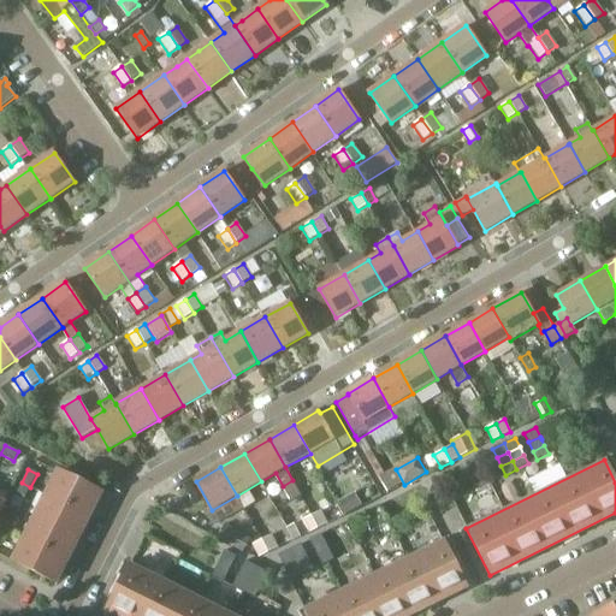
[(59,472),(47,495),(88,516),(100,493),(59,472)]
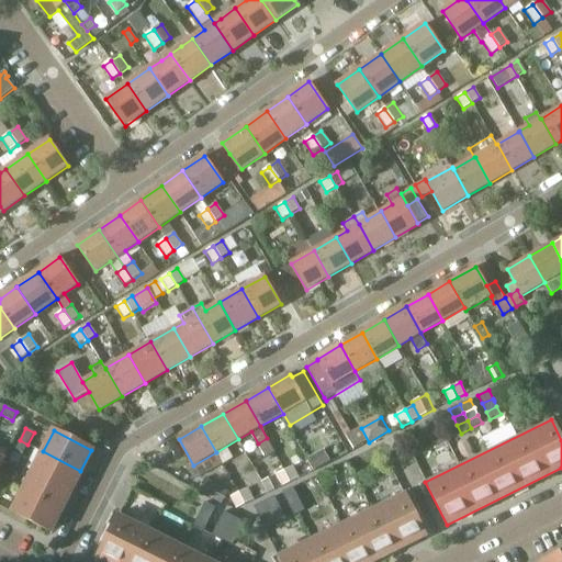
[(458,435),(456,436),(447,440),(454,456),(465,450),(458,435)]
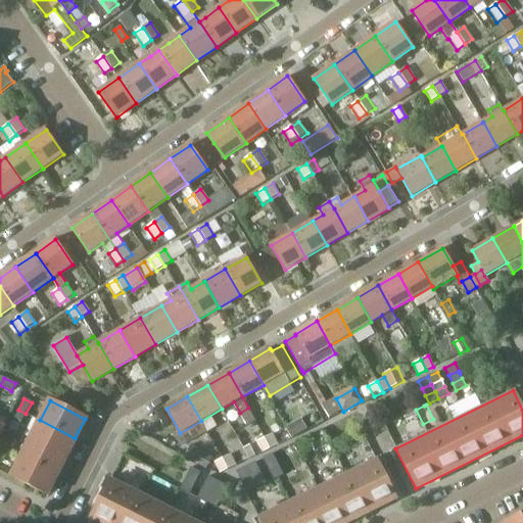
[(19,425),(26,414),(18,410),(12,421),(19,425)]
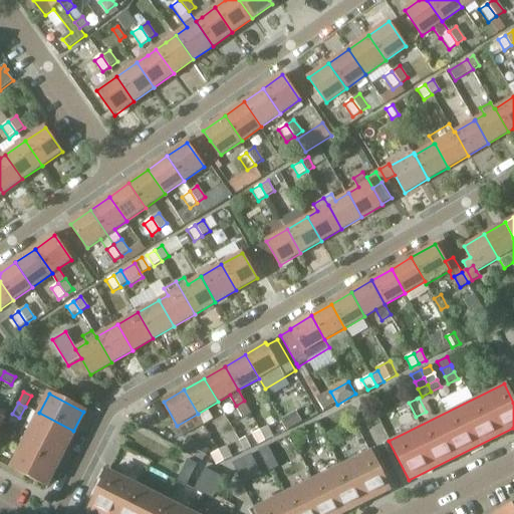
[(295,412),(282,420),(288,430),(302,423),(295,412)]
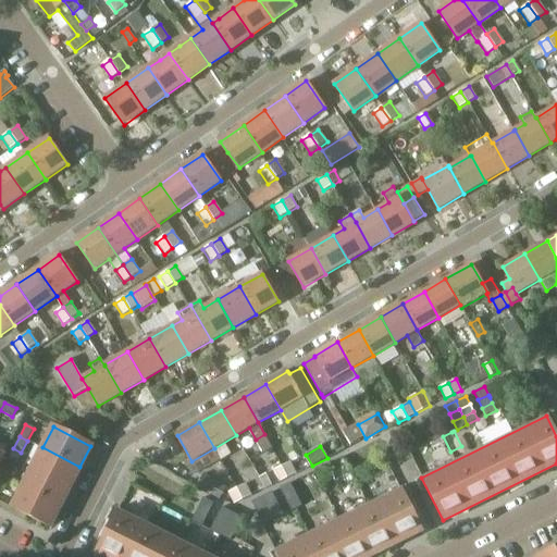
[(42,447),(33,468),(70,486),(79,467),(42,447)]
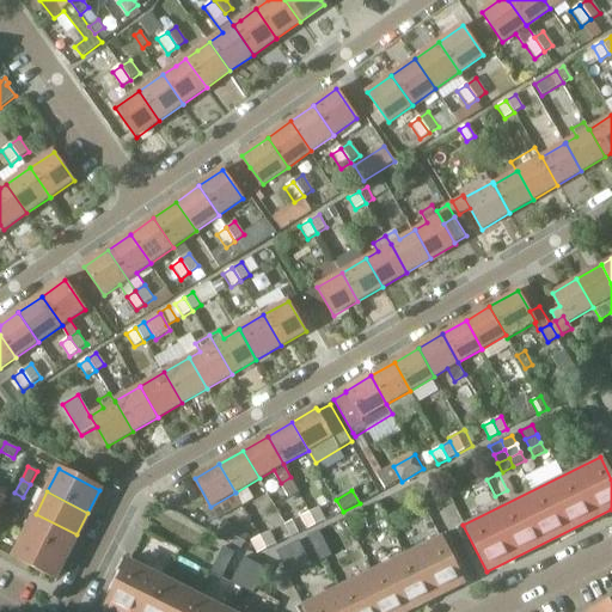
[(10,512),(1,507),(0,509),(0,522),(4,525),(10,512)]
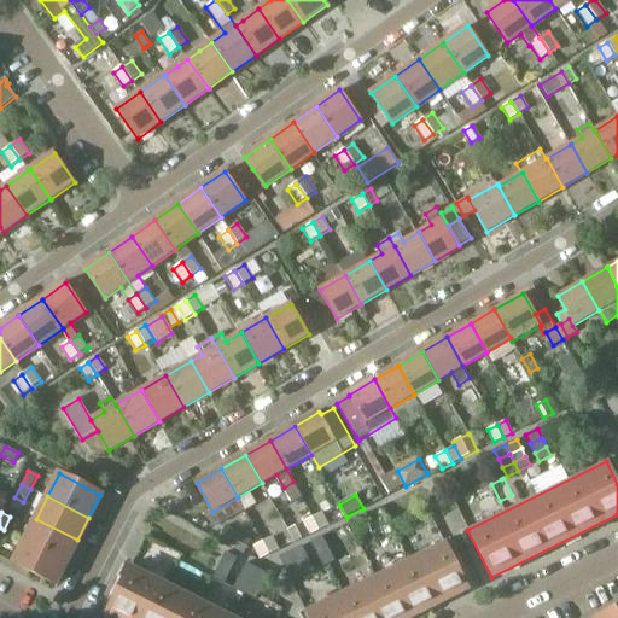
[(322,512),(313,517),(319,530),(330,525),(322,512)]
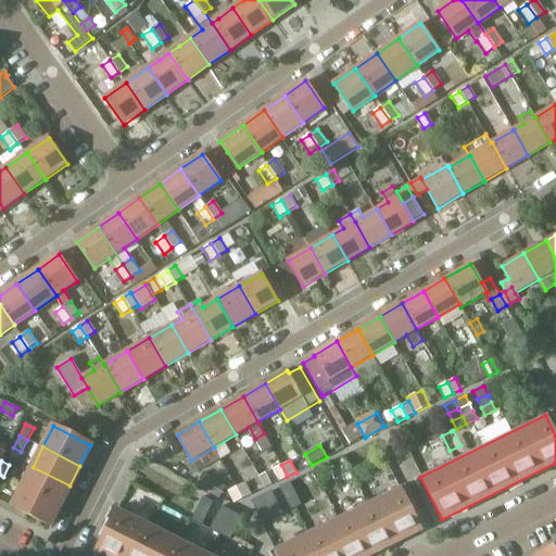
[(281,465),(273,469),(278,481),(287,477),(281,465)]
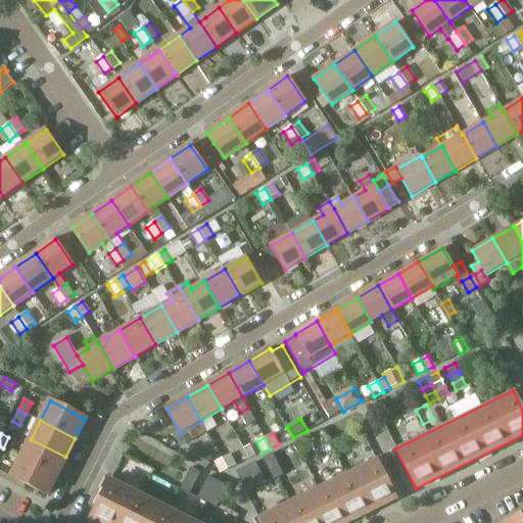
[(31,439),(20,459),(56,476),(65,457),(31,439)]
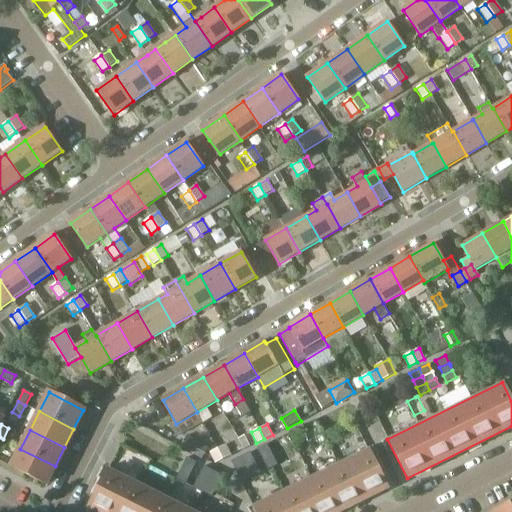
[(245,449),(256,443),(251,432),(239,438),(245,449)]
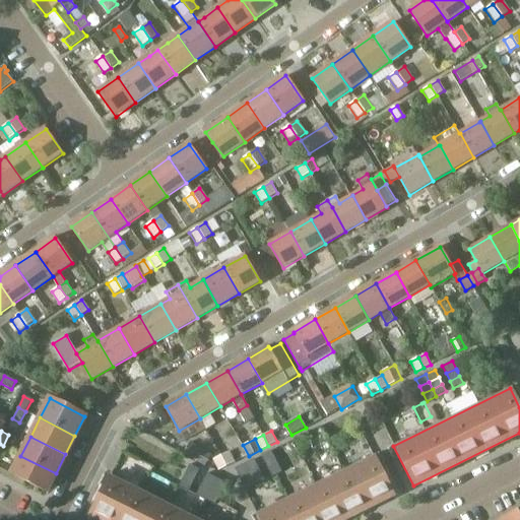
[(183,454),(204,467),(211,455),(190,442),(183,454)]
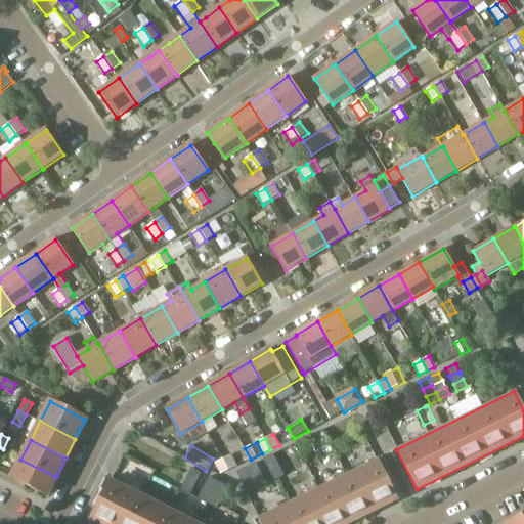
[(231,454),(222,460),(228,470),(236,466),(231,454)]
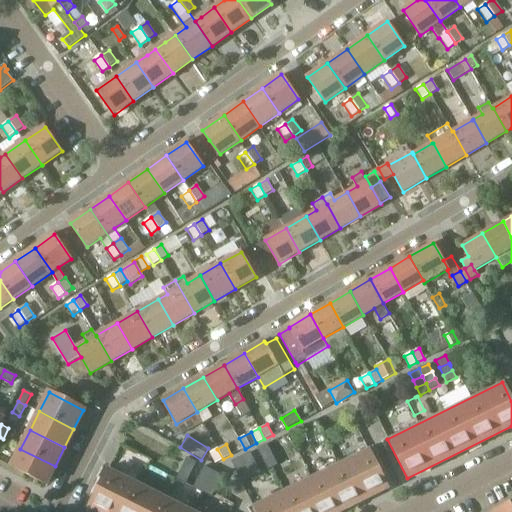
[(257,449),(260,456),(270,451),(267,444),(257,449)]
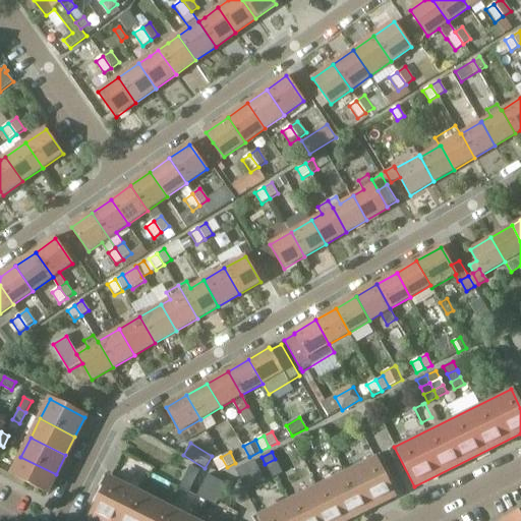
[(257,514),(259,520),(344,520),(394,497),(374,456),(257,514)]
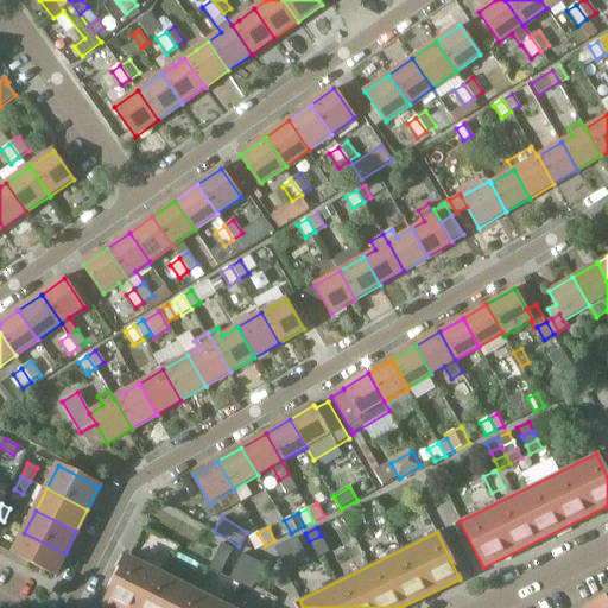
[(65,553),(24,533),(13,556),(54,576),(65,553)]
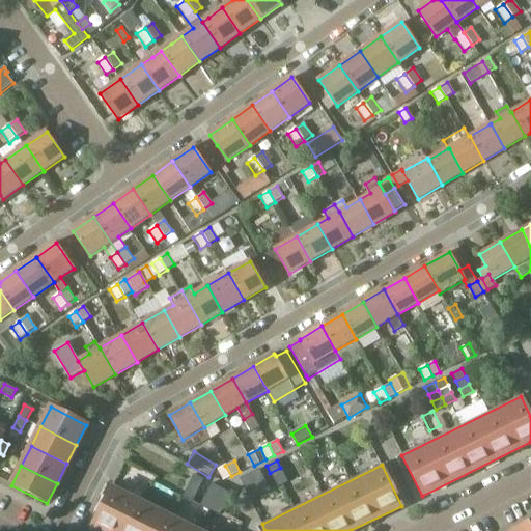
[(225,466),(217,470),(222,481),(231,476),(225,466)]
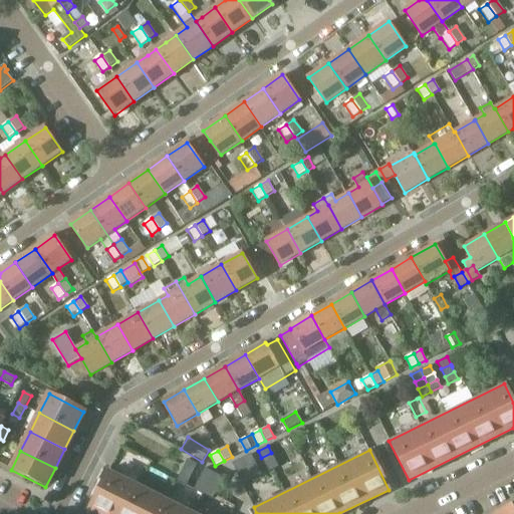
[(271,453),(261,458),(265,465),(275,460),(274,459),(271,453)]
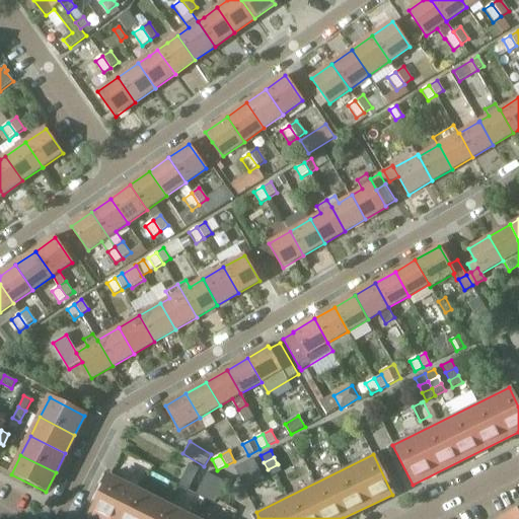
[(253,458),(243,463),(247,470),(256,465),(253,458)]
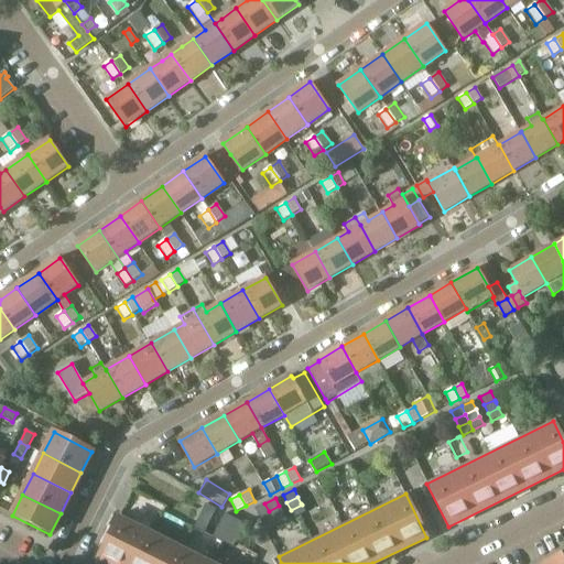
[(255,509),(258,517),(269,511),(264,503),(255,509)]
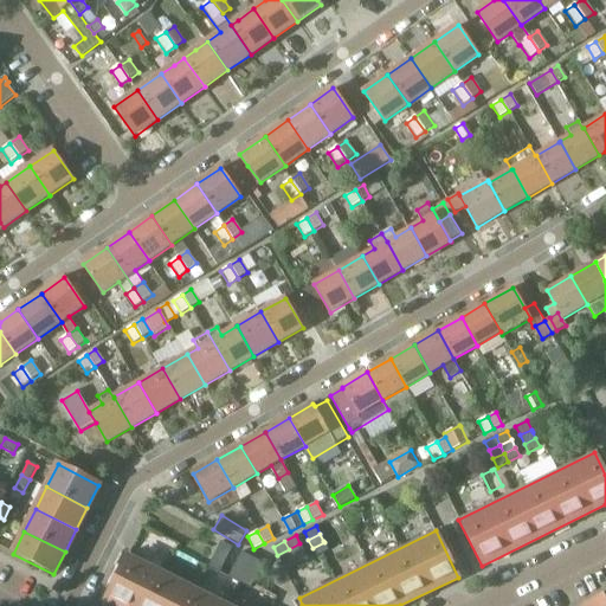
[(221,542),(217,550),(229,556),(232,548),(221,542)]
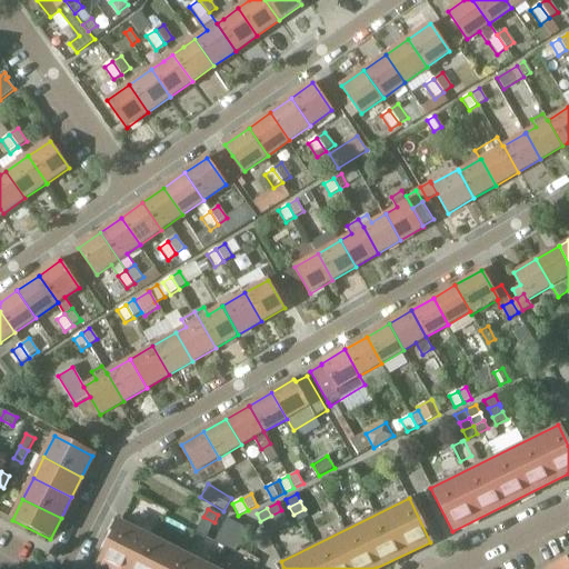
[(293,515),(298,522),(308,517),(305,509),(293,515)]
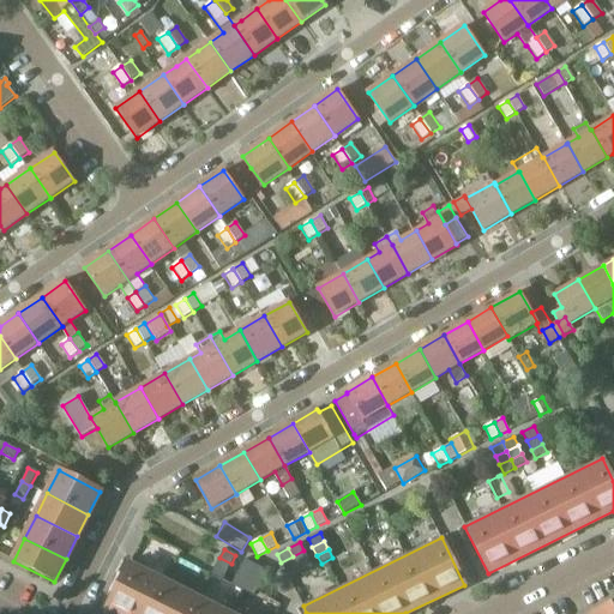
[(304,551),(293,557),(296,565),(308,559),(304,551)]
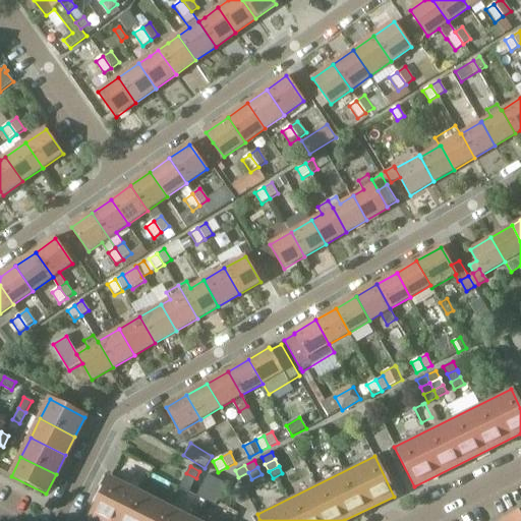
[(248,472),(238,477),(242,484),(251,479),(248,472)]
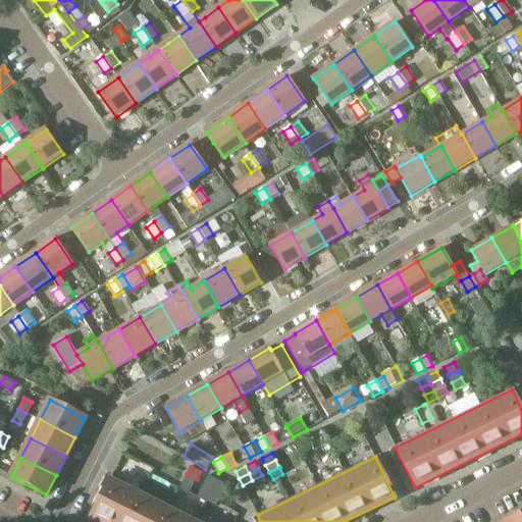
[(187,474),(183,481),(193,486),(197,479),(187,474)]
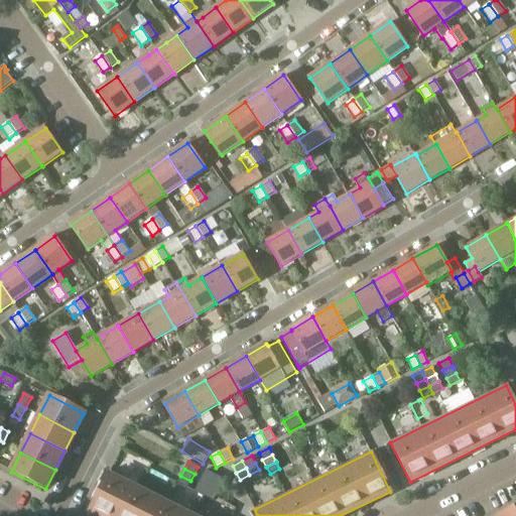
[(206,470),(202,477),(211,482),(215,475),(206,470)]
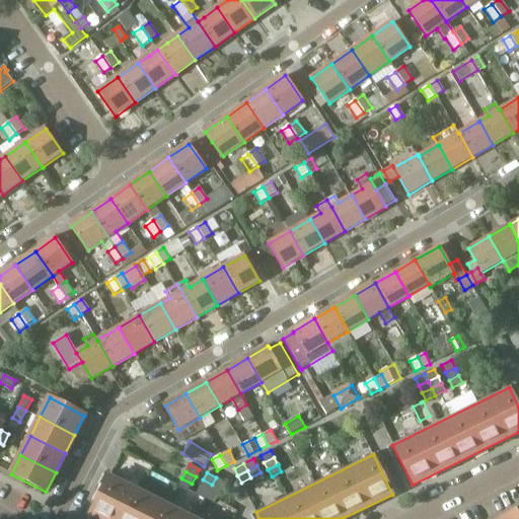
[(261,472),(250,477),(254,485),(264,480),(261,472)]
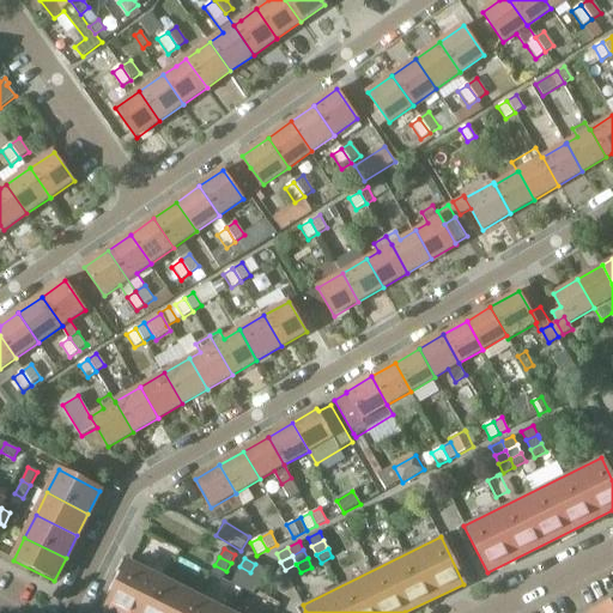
[(107,607),(119,612),(235,612),(129,560),(107,607)]
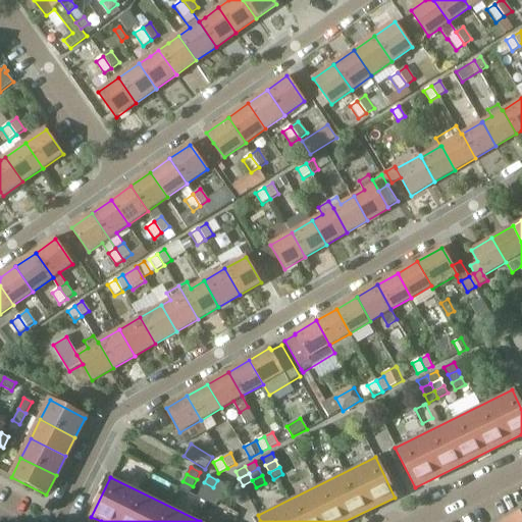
[(213,487),(223,492),(227,485),(217,480),(213,487)]
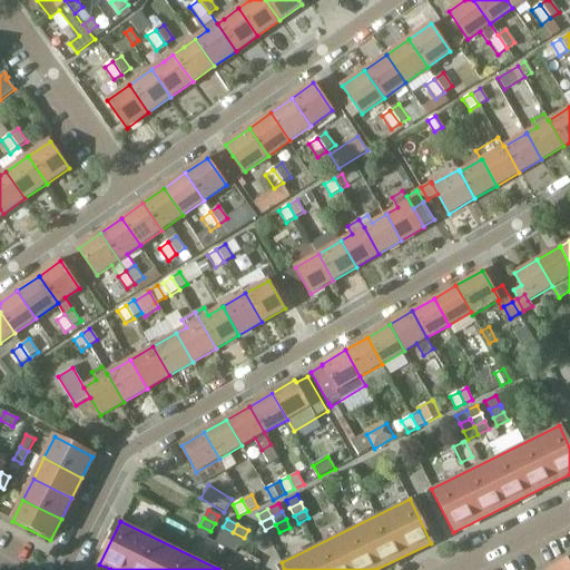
[(265,530),(268,538),(279,532),(275,524),(265,530)]
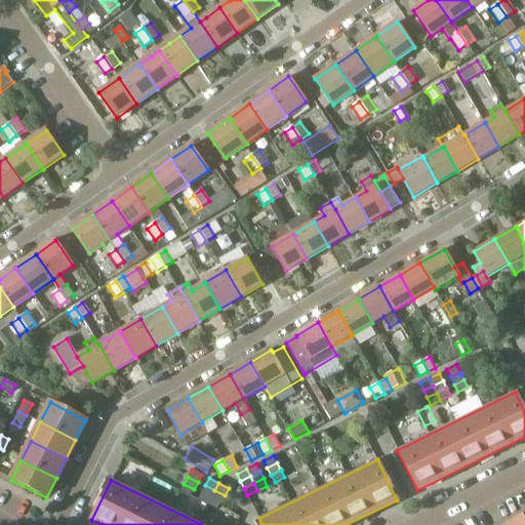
[(184,484),(180,491),(191,496),(194,489),(184,484)]
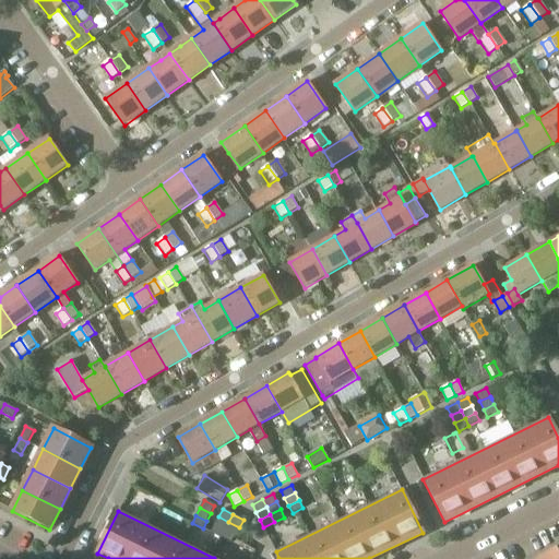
[(218,516),(214,524),(225,530),(228,522),(218,516)]
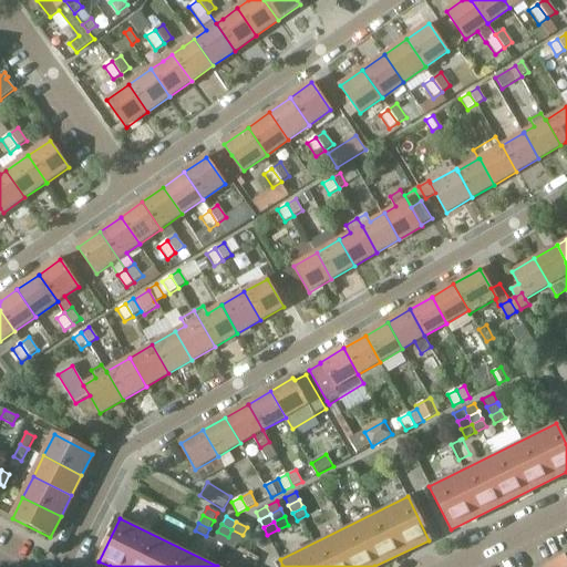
[(232,529),(228,537),(238,543),(243,535),(232,529)]
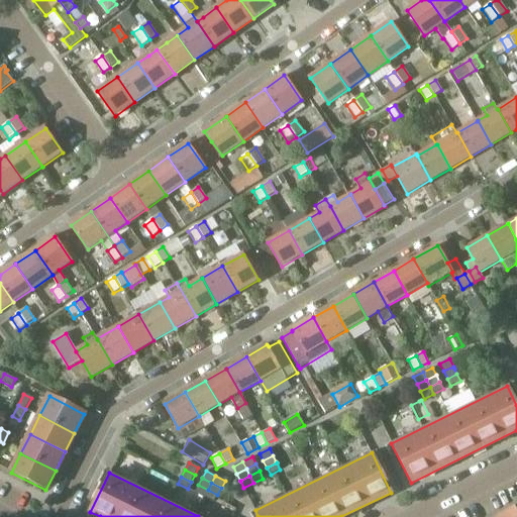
[(198,485),(195,492),(204,497),(208,490),(198,485)]
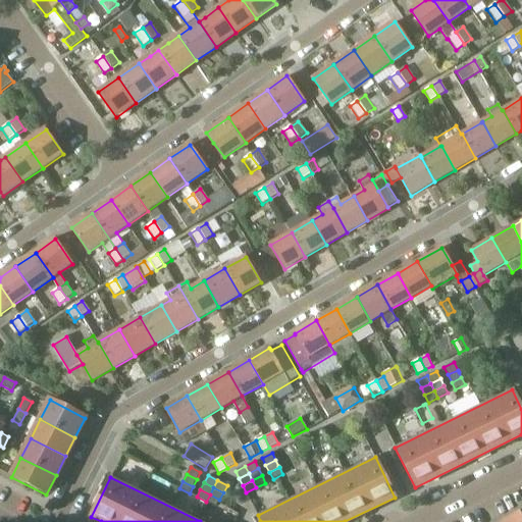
[(206,502),(216,507),(219,500),(210,494),(206,502)]
